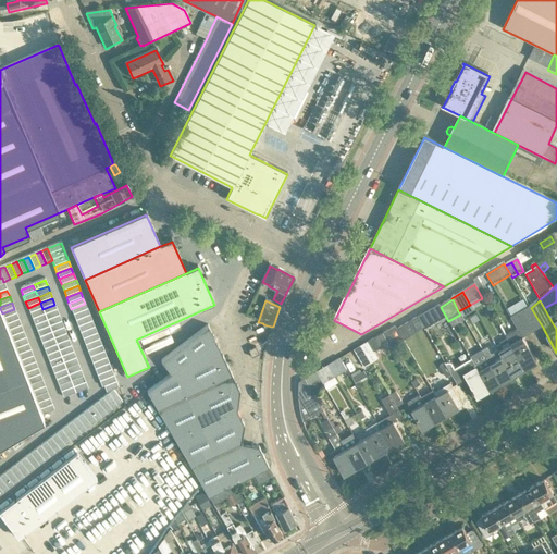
[(40,303),(28,308),(31,314),(42,309),(40,303)]
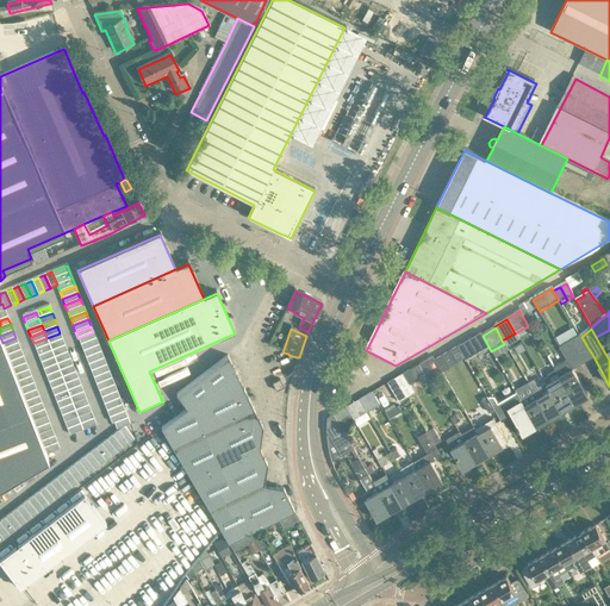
[(93,332),(78,338),(81,345),(97,339),(93,332)]
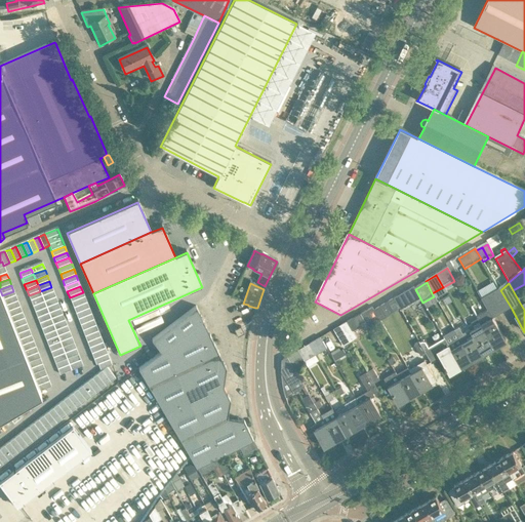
[(42,297),(53,292),(51,287),(40,291),(42,297)]
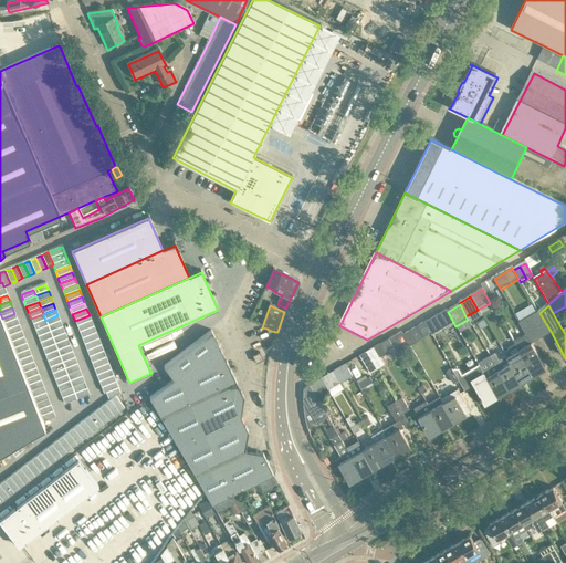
[(447,311),(425,323),(431,335),(432,337),(454,324),(448,312),(447,312),(447,311)]
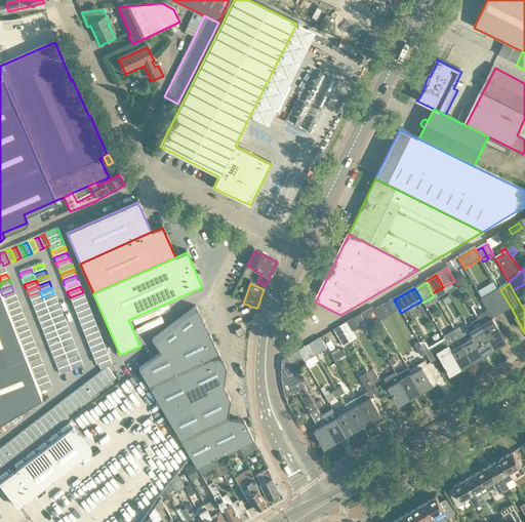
[(482,302),(483,303),(493,320),(512,309),(500,290),(482,302)]
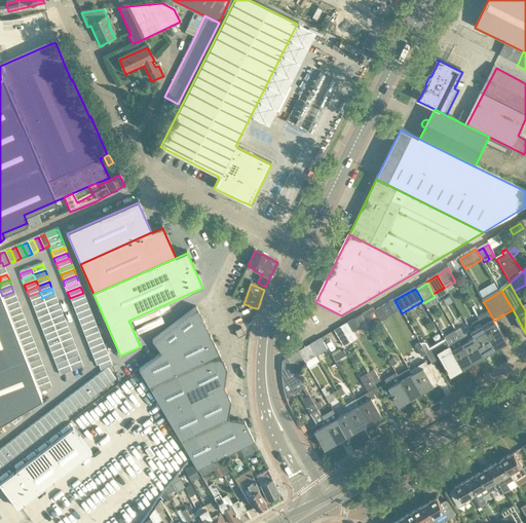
[(15,297),(13,292),(2,296),(4,302),(15,297)]
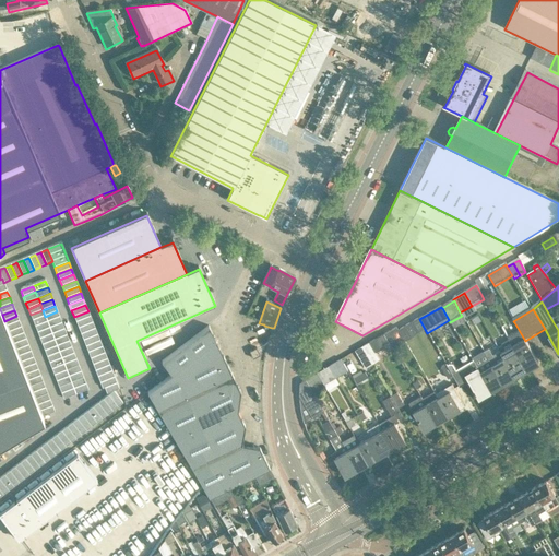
[(31,315),(33,321),(45,317),(43,310),(31,315)]
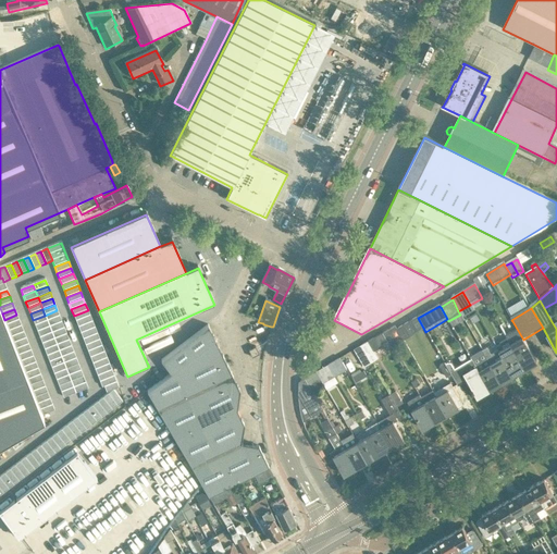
[(0,448),(44,422),(0,310),(0,448)]
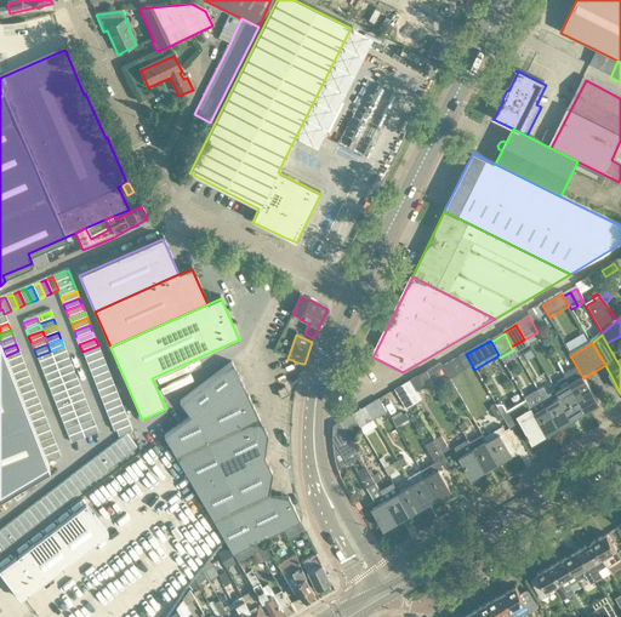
[(50,352),(52,358),(66,353),(63,346),(50,352)]
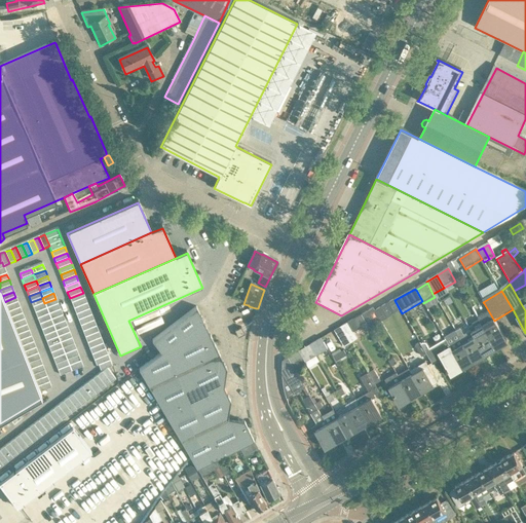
[(83,293),(70,298),(72,303),(85,298),(83,293)]
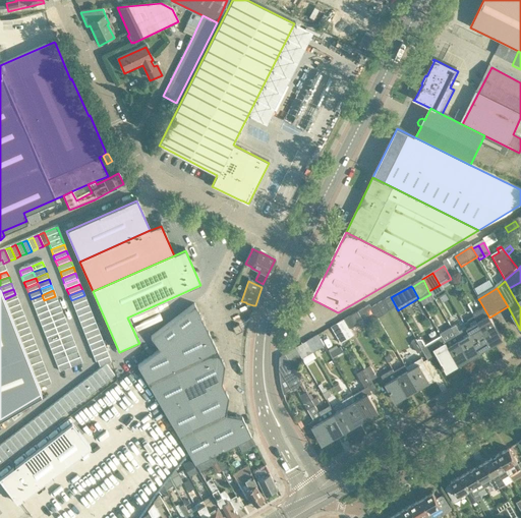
[(4,299),(6,304),(17,300),(15,294),(4,299)]
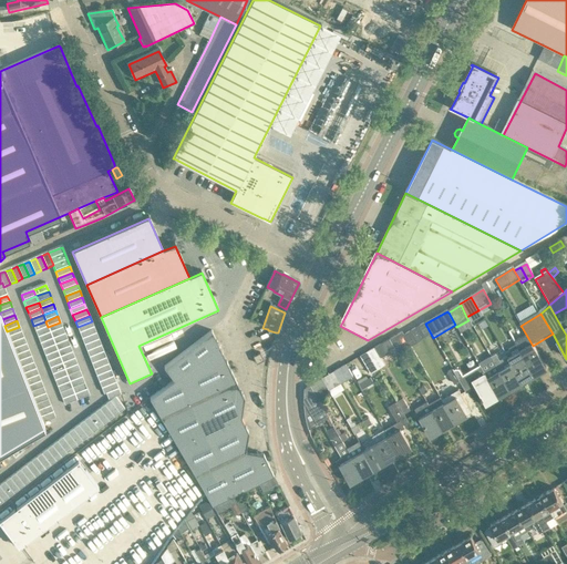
[(45,321),(33,326),(35,332),(48,327),(45,321)]
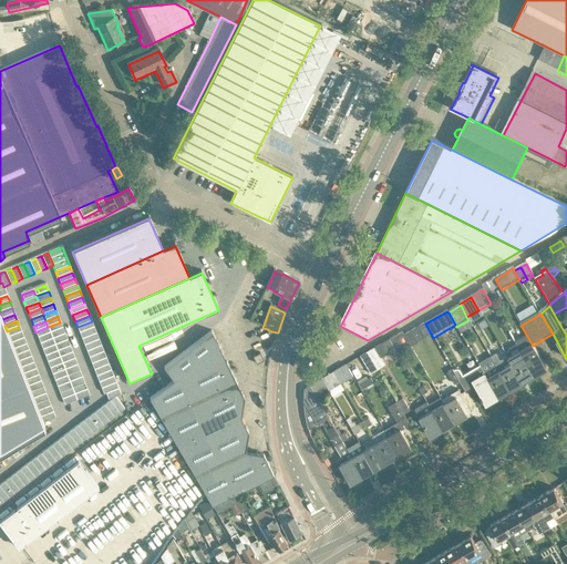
[(92,321),(78,327),(80,334),(94,328),(92,321)]
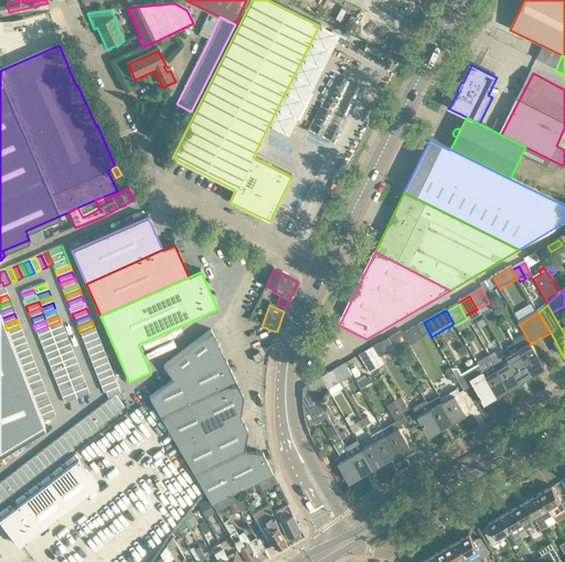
[(48,326),(51,332),(63,327),(60,321),(48,326)]
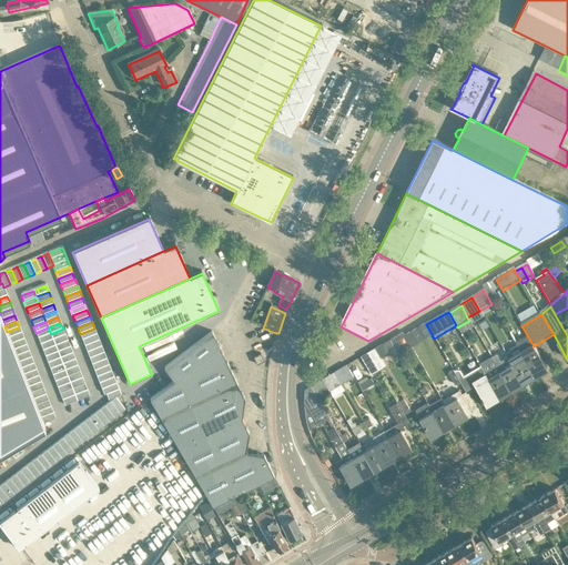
[(412,350),(433,336),(426,324),(405,336),(404,334),(403,335),(412,350)]
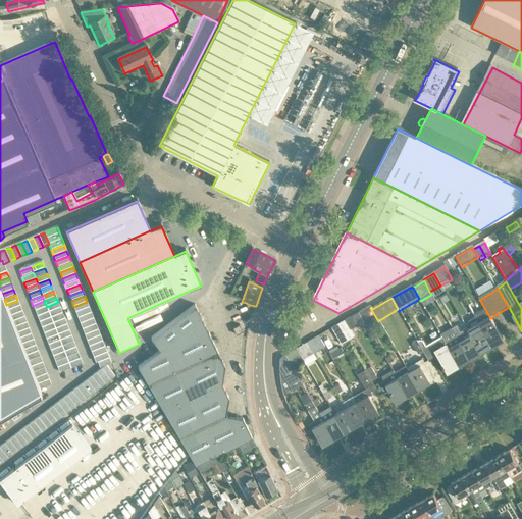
[(20,306),(17,301),(6,305),(8,311),(20,306)]
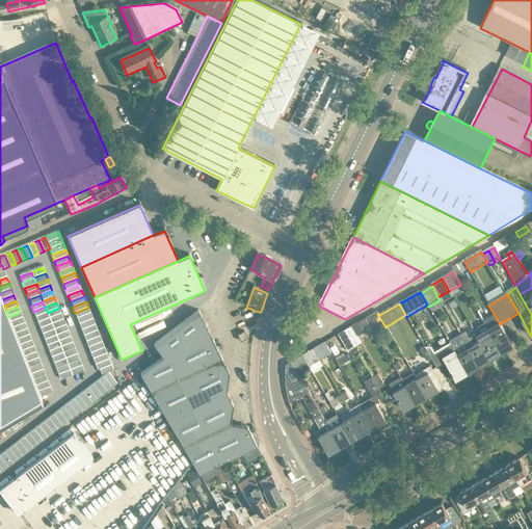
[(45,307),(33,312),(35,317),(48,313),(45,307)]
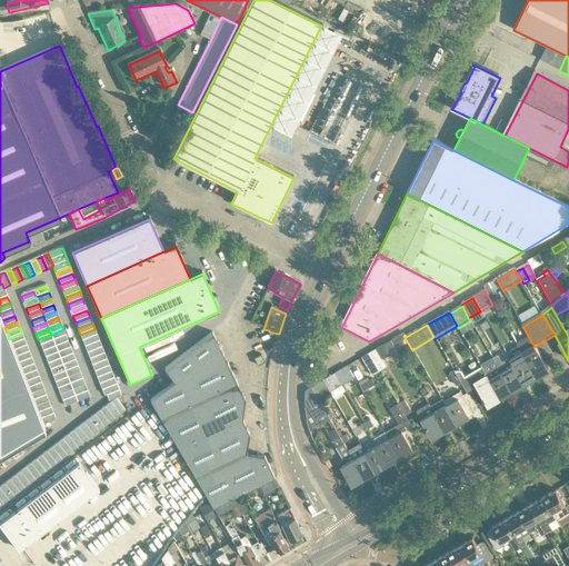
[(510,336),(518,348),(525,360),(536,379),(549,371),(535,347),(523,328),(510,336)]
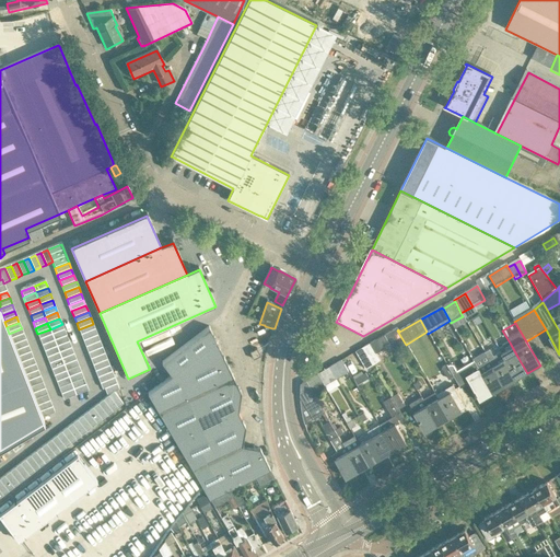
[(53,335),(65,331),(62,324),(50,329),(53,335)]
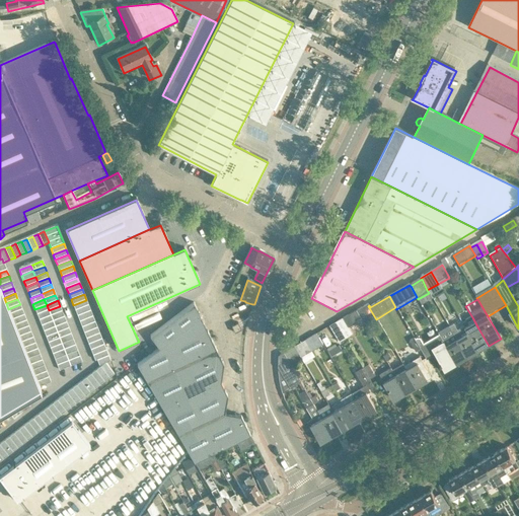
[(86,300),(73,305),(75,311),(88,305),(86,300)]
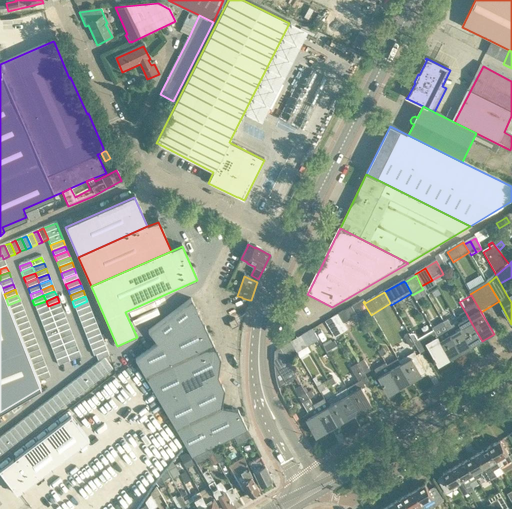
[(20,300),(8,305),(11,310),(22,306),(20,300)]
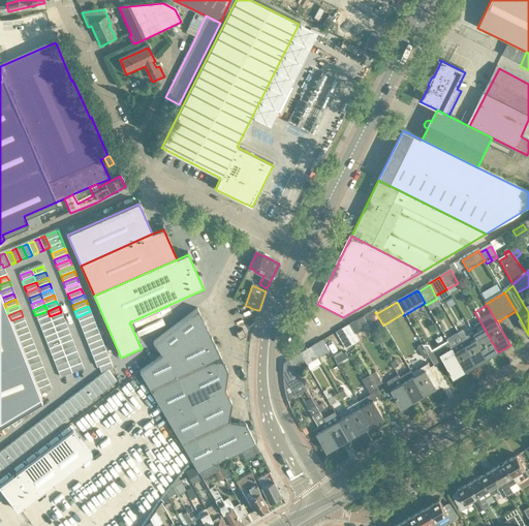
[(162,357),(205,325),(197,310),(197,311),(153,344),(162,357)]
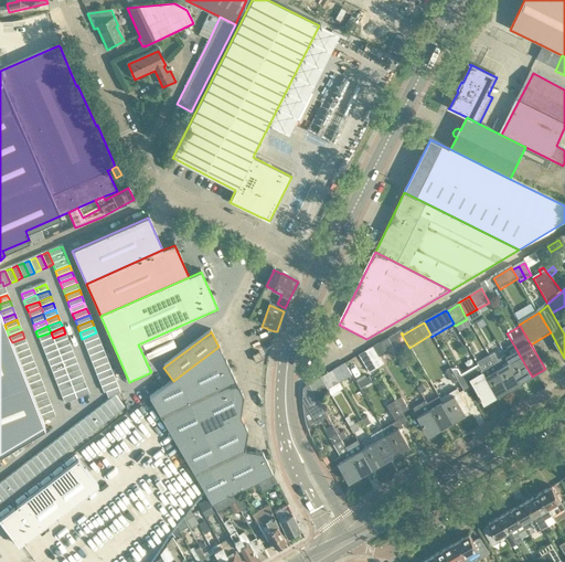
[(51,332),(38,337),(41,343),(53,338),(51,332)]
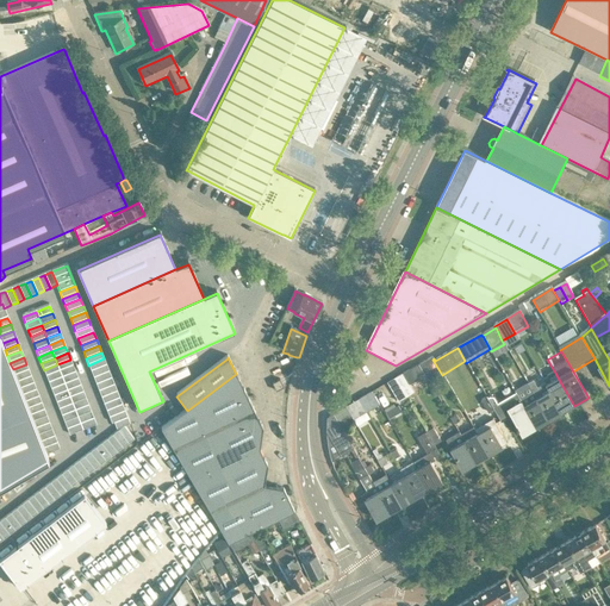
[(104,358),(88,366),(91,372),(106,366),(104,358)]
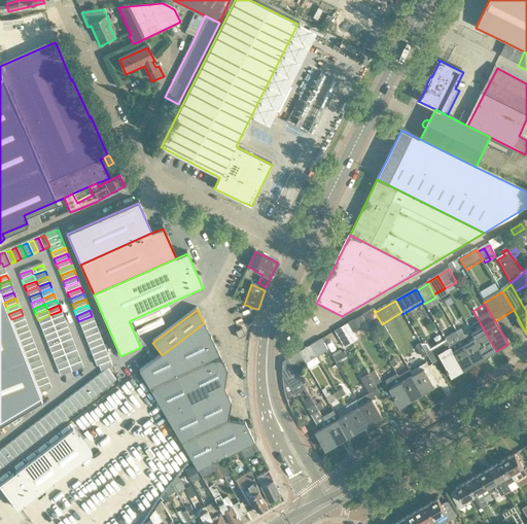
[(51,321),(63,317),(61,311),(49,315),(51,321)]
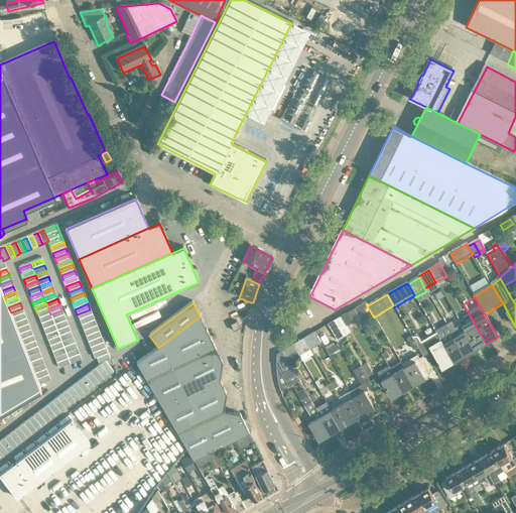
[(366,304),(355,310),(363,325),(374,317),(366,304)]
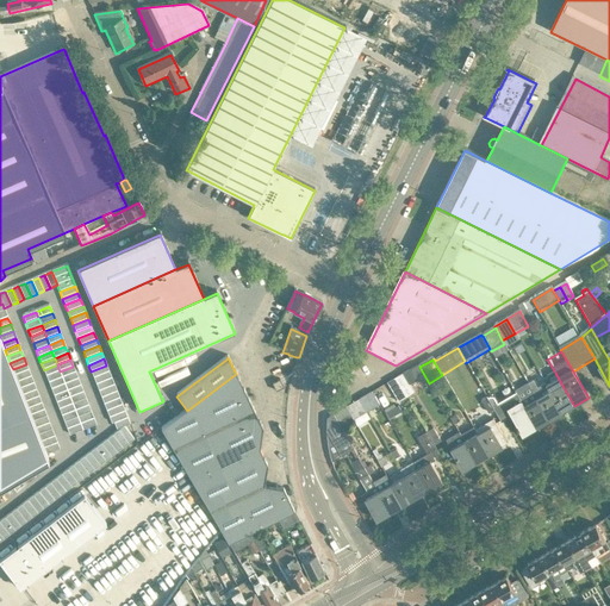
[(29,372),(26,364),(13,369),(16,376),(29,372)]
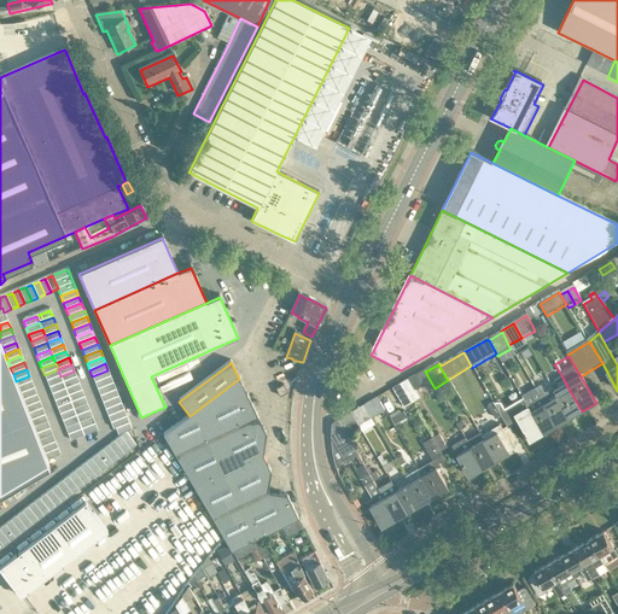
[(58,369),(45,375),(47,381),(60,376),(58,369)]
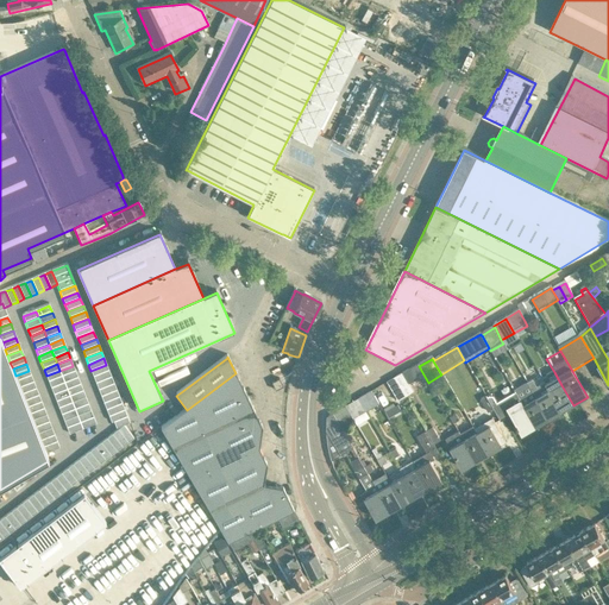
[(106,365),(90,371),(93,378),(110,372),(106,365)]
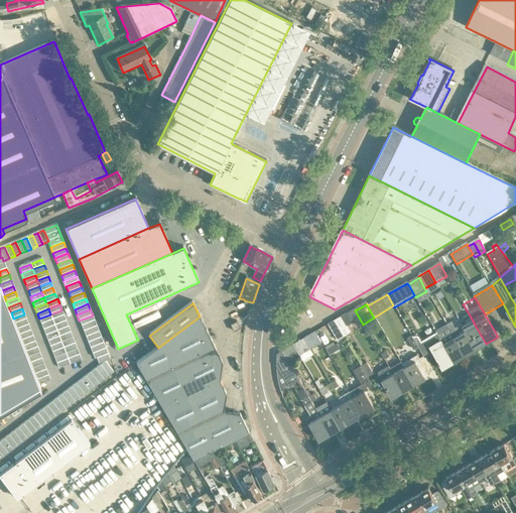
[(52,321),(63,315),(61,310),(50,314),(52,321)]
